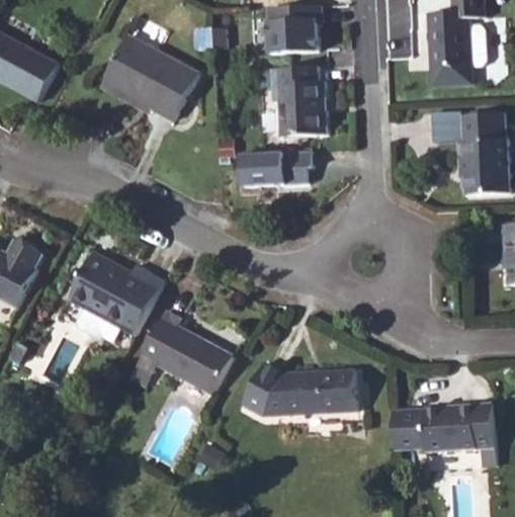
[(453,0),(454,13),(428,14),(432,84),(473,83),(471,63),(469,23),(468,16),(484,15),(483,0),(453,0)]
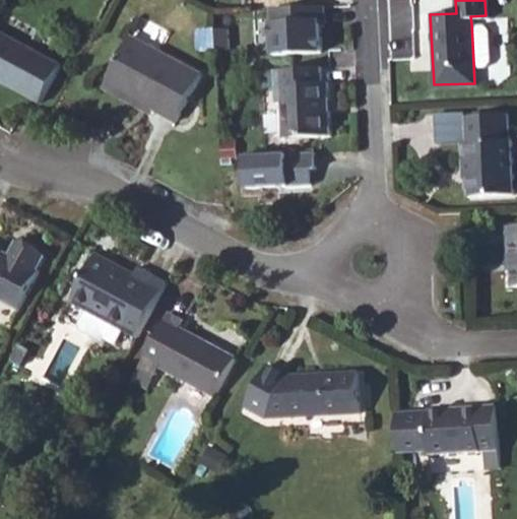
[(324,6),(266,8),(268,51),(320,49),(319,23),(325,23),(324,6)]
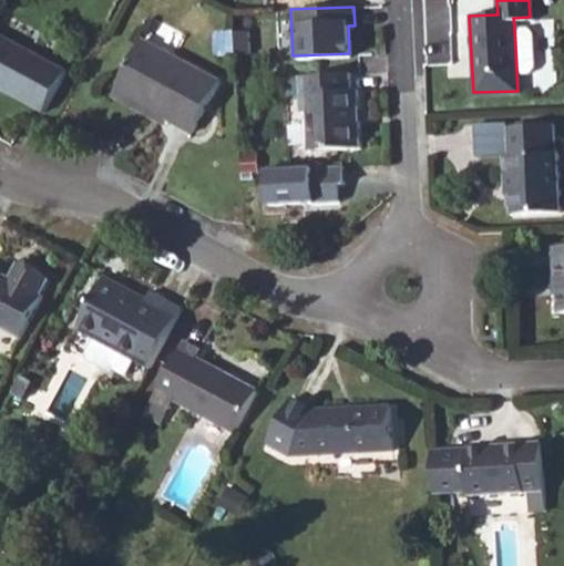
[(514,26),(516,69),(531,69),(536,61),(534,29),(529,24),(514,26)]
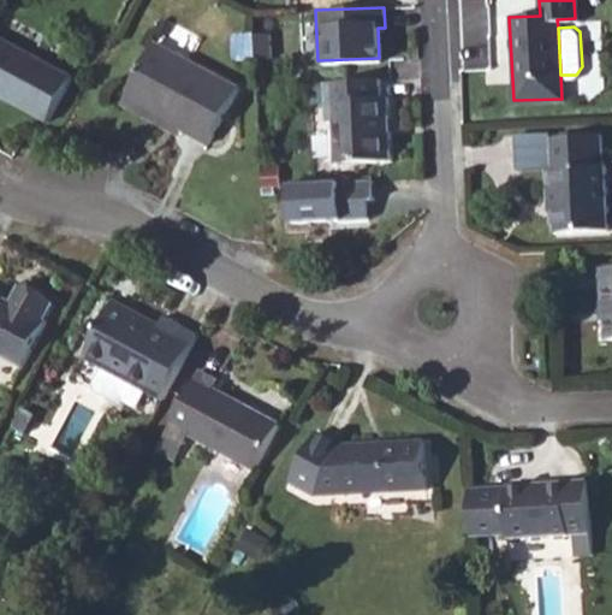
[(251,36),(253,58),(267,58),(267,35),(251,36)]
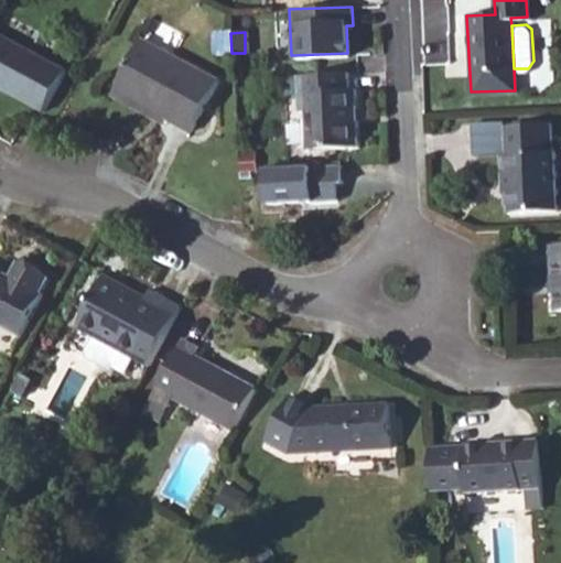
[(0,88),(41,110),(64,71),(0,35),(0,88)]
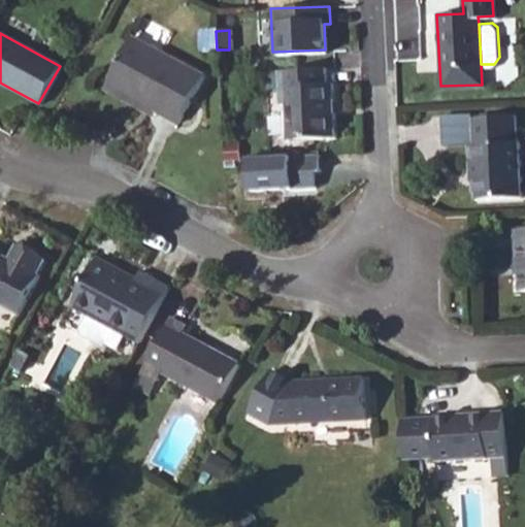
[(107,79),(131,92),(128,97),(154,111),(176,125),(202,75),(131,38),(107,79)]
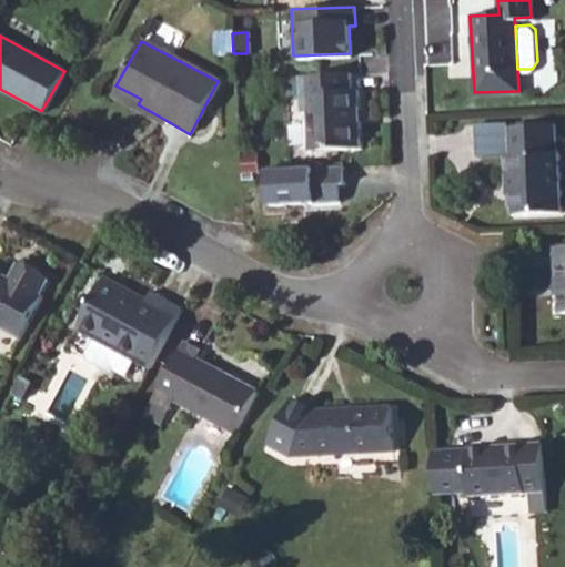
[(306,144),(326,143),(326,150),(359,149),(356,91),(351,91),(350,74),(296,77),(299,111),(304,111),(306,144)]
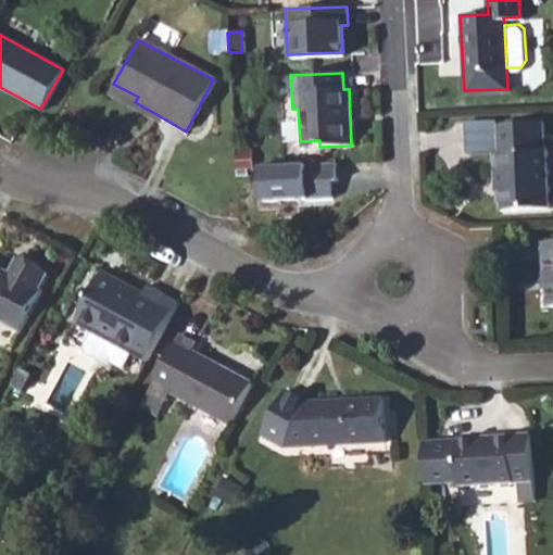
[(113,84),(109,93),(159,122),(162,117),(135,102),(138,97),(113,84)]
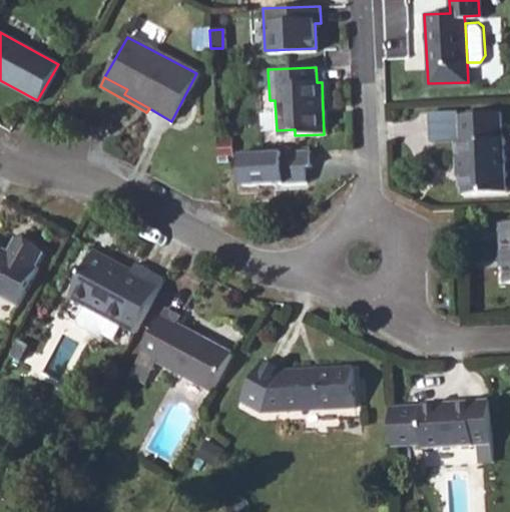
[(454,140),(456,176),(461,176),(462,194),(505,192),(502,138),(500,138),(498,112),(458,114),(459,140),(454,140)]
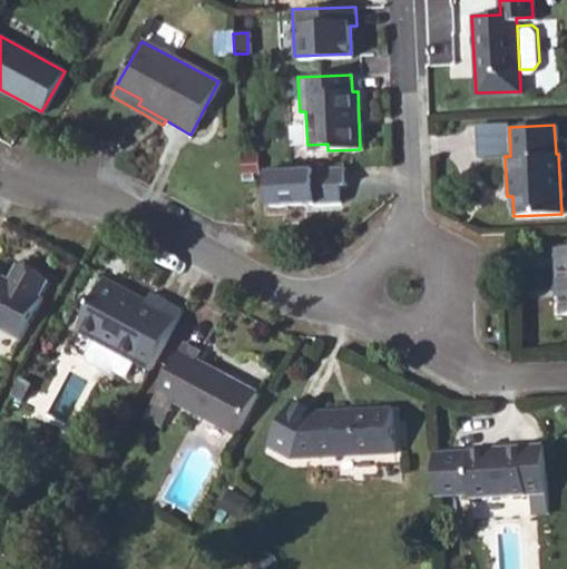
[(343,165),(269,169),(270,202),(314,198),(315,203),(338,202),(345,197),(343,165)]
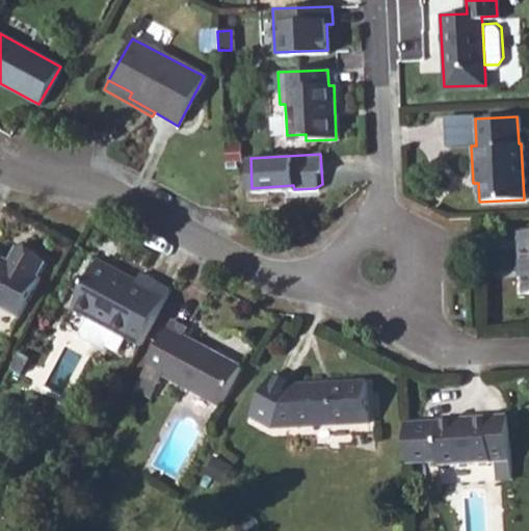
[(517,264),(521,265),(521,274),(523,292),(528,292),(528,231),(516,232),(517,264)]
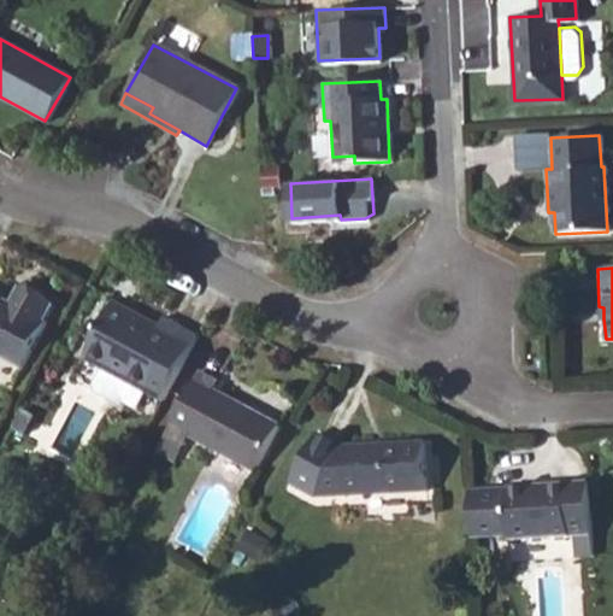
[(0,355),(21,367),(43,322),(42,320),(52,304),(19,286),(10,303),(0,298),(0,355)]
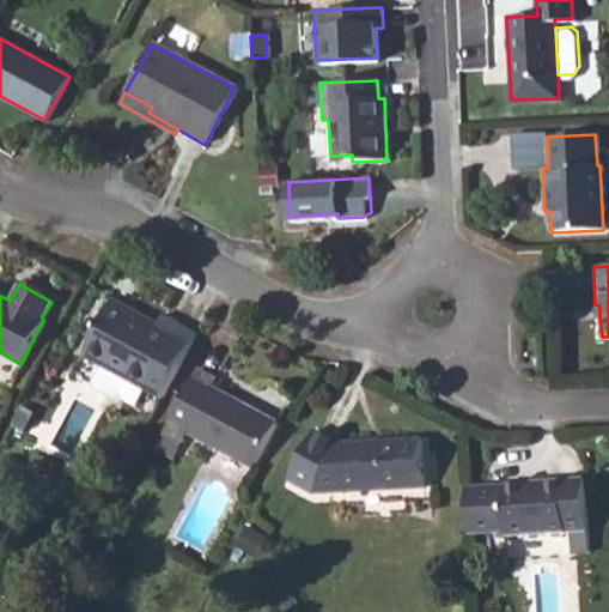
[(159,398),(193,335),(160,317),(157,323),(111,300),(83,355),(101,365),(91,382),(93,388),(111,398),(117,397),(133,405),(142,388),(159,398)]
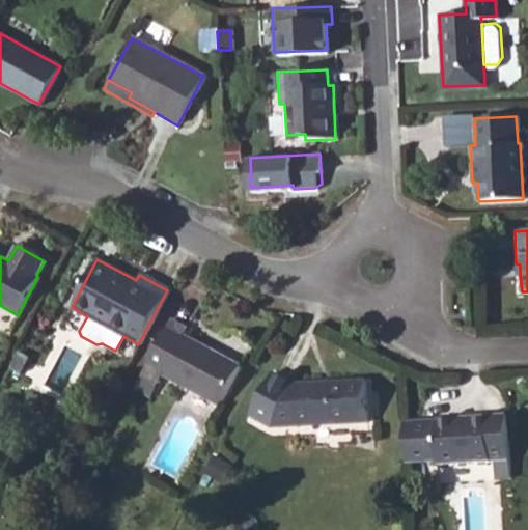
[(140,374),(158,383),(162,374),(217,405),(239,365),(184,335),(187,328),(169,318),(140,374)]
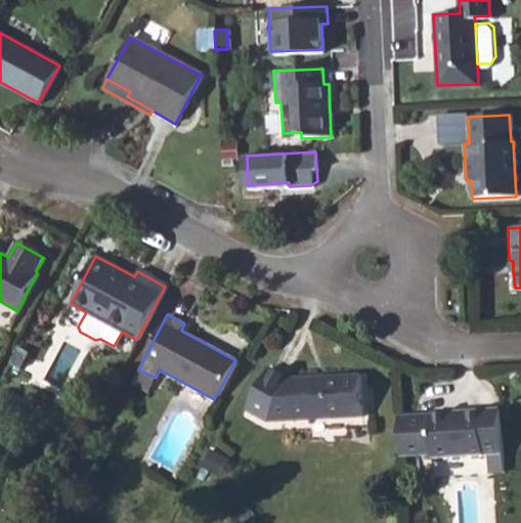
[(131,383),(148,392),(156,378),(138,369),(131,383)]
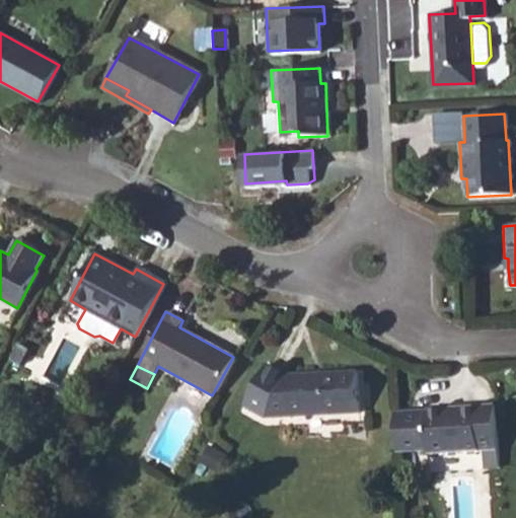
[(243,407),(263,418),(357,413),(355,373),(283,377),(265,367),(243,407)]
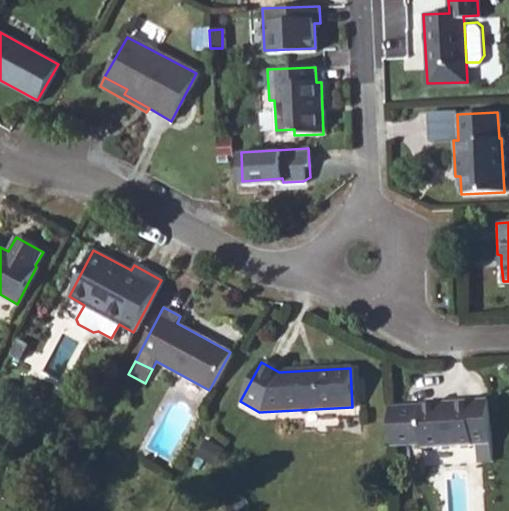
[(421,444),(422,446),(476,443),(489,442),(486,402),(419,406),(388,408),(389,446),(421,444)]
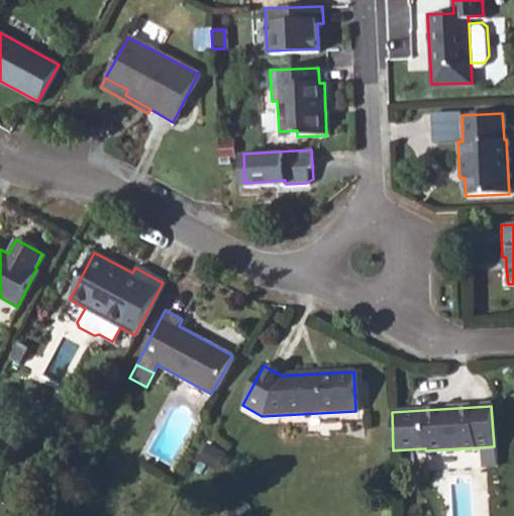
[(481,447),(481,459),(495,458),(494,446),(481,447)]
